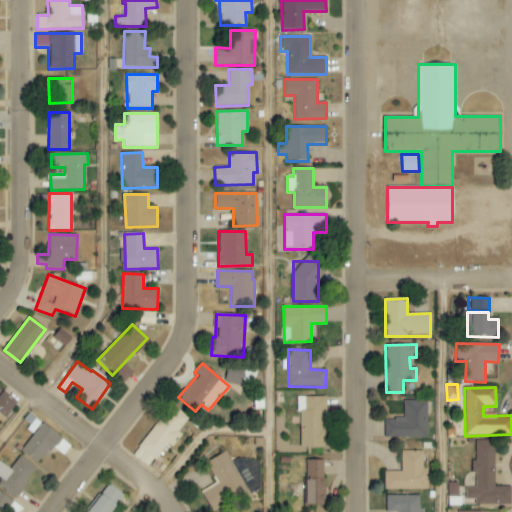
[(0,415),(4,418),(16,403),(0,390),(0,415)]
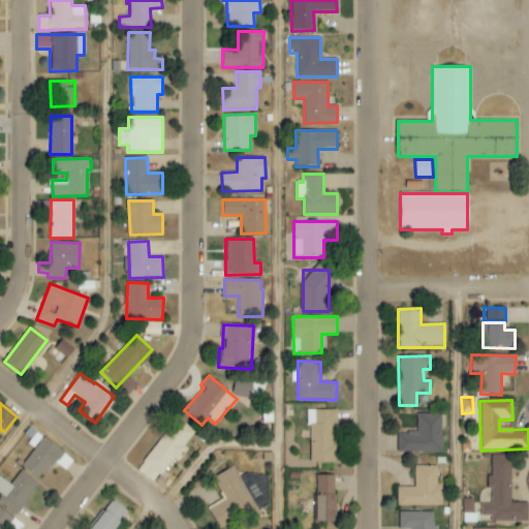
[(309,463),(335,463),(334,428),(337,427),(337,409),(308,410),(309,463)]
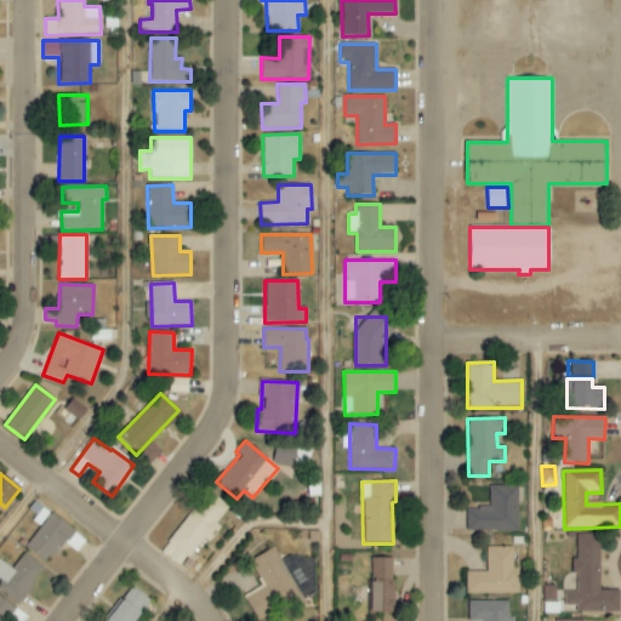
[(518,531),(518,486),(490,485),(489,508),(467,508),(467,531),(518,531)]
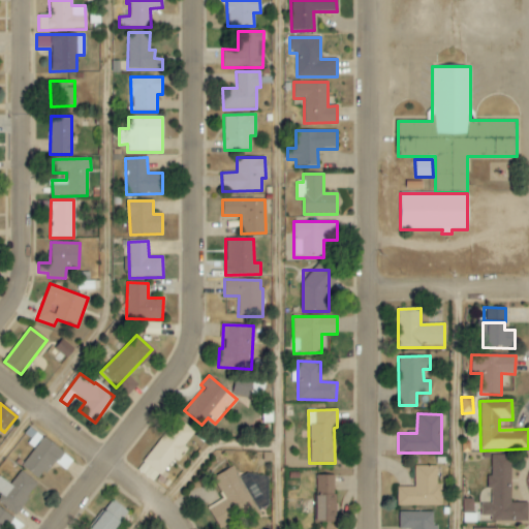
[(144,463),(161,475),(174,459),(177,461),(196,432),(176,417),(144,463)]
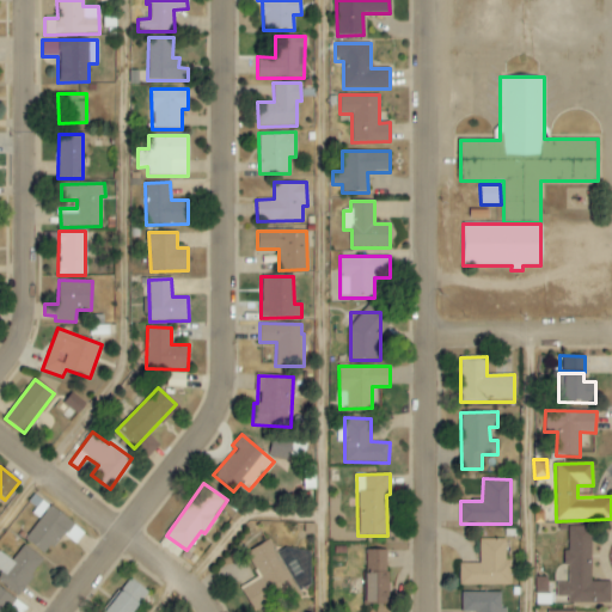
[(26,506),(41,516),(49,506),(34,495),(26,506)]
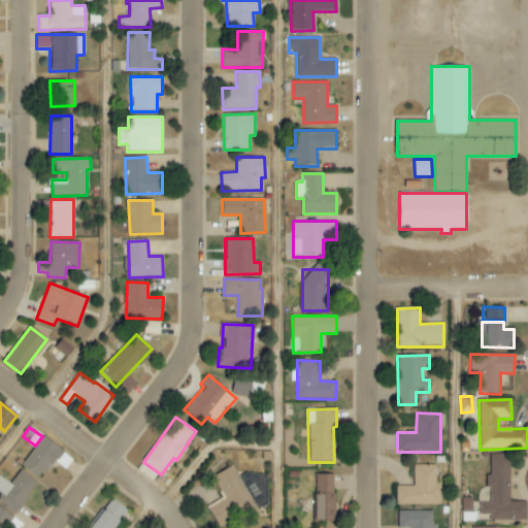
[(38,480),(54,460),(65,469),(73,460),(43,436),(21,465),(38,480)]
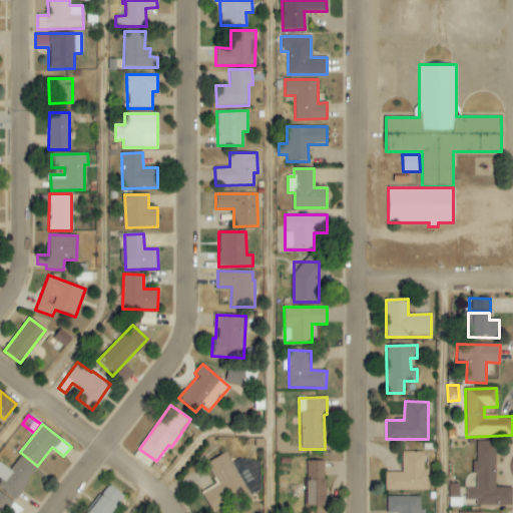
[(495,442),(476,442),(477,463),(475,463),(475,489),(467,489),(467,501),(476,501),(476,506),(511,506),(511,488),(496,488),(495,442)]
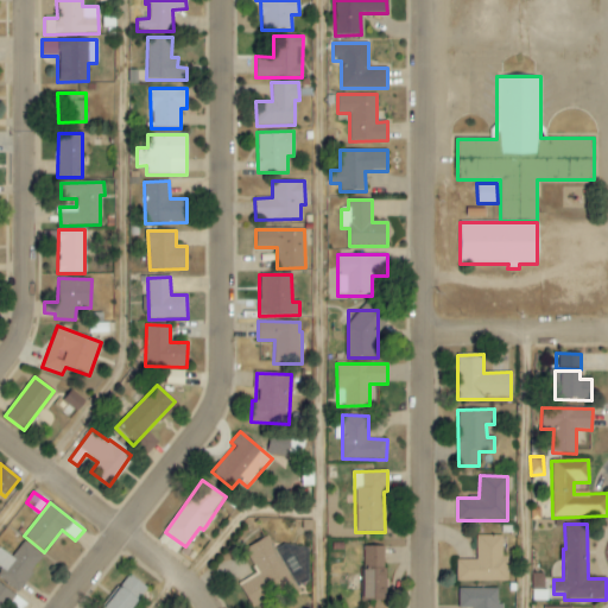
[(158,540),(176,553),(182,546),(164,532),(158,540)]
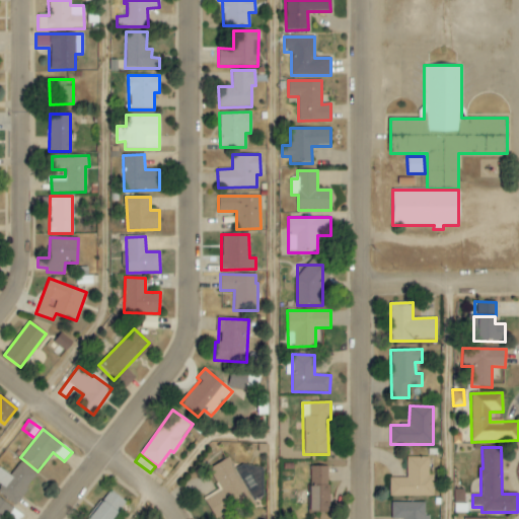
[(390,478),(390,496),(433,497),(434,474),(429,474),(429,458),(406,457),(406,478),(390,478)]
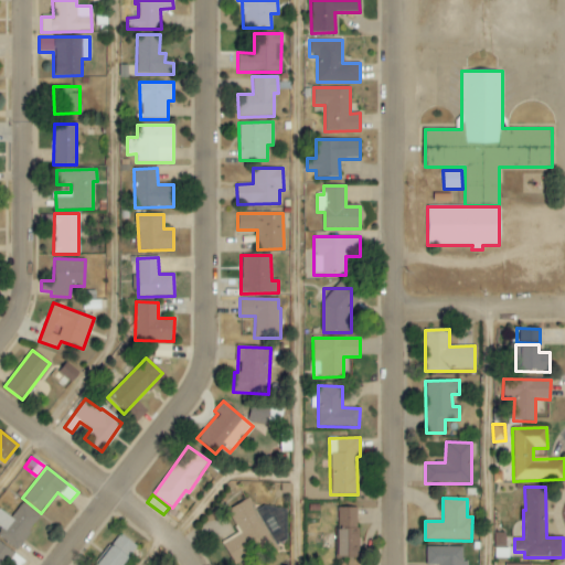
[(221,542),(232,564),(273,543),(251,499),(227,510),(240,533),(221,542)]
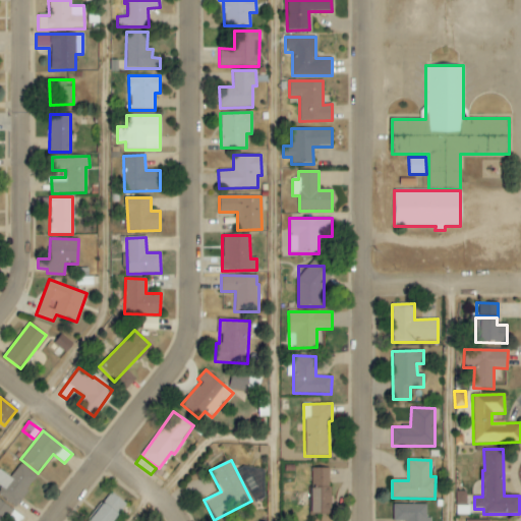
[(10,477),(1,471),(0,472),(0,485),(3,488),(0,491),(0,496),(15,507),(37,476),(19,464),(10,477)]
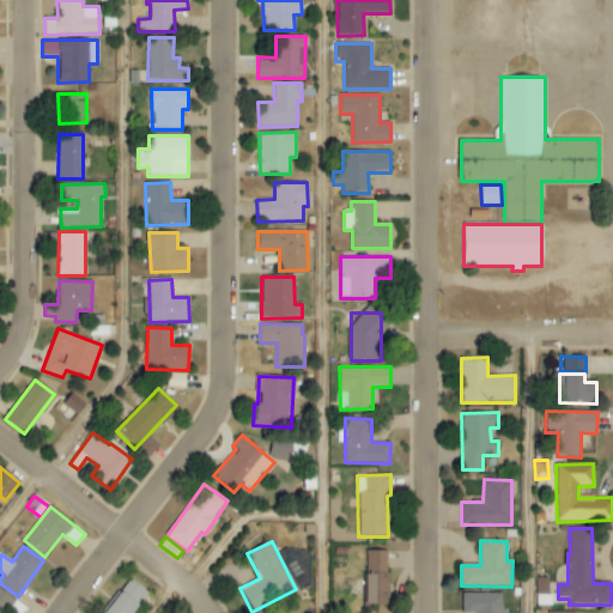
[(365,605),(386,605),(387,552),(365,551),(365,605)]
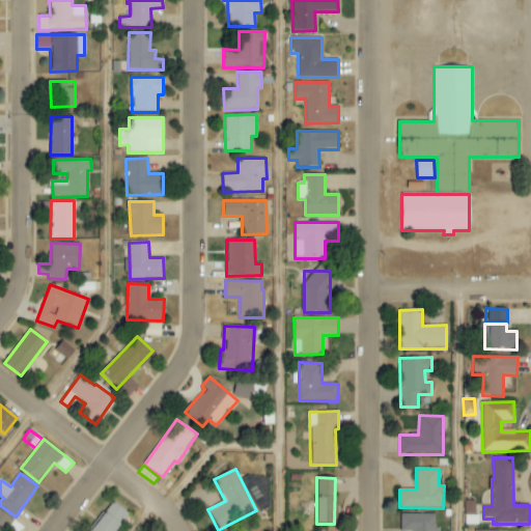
[(88,530),(114,530),(129,514),(112,502),(88,530)]
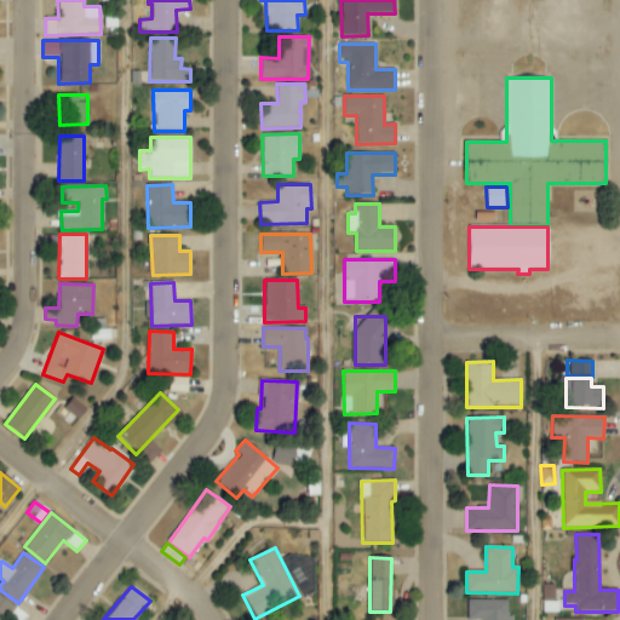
[(0,618),(11,606),(0,596),(0,618)]
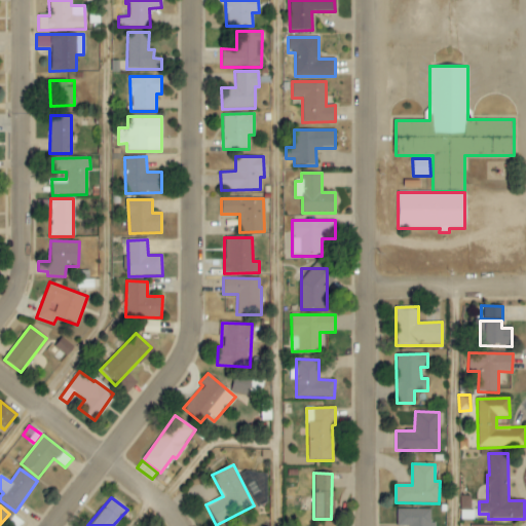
[(435,525),(435,524),(430,524),(430,510),(397,510),(397,525),(435,525)]
